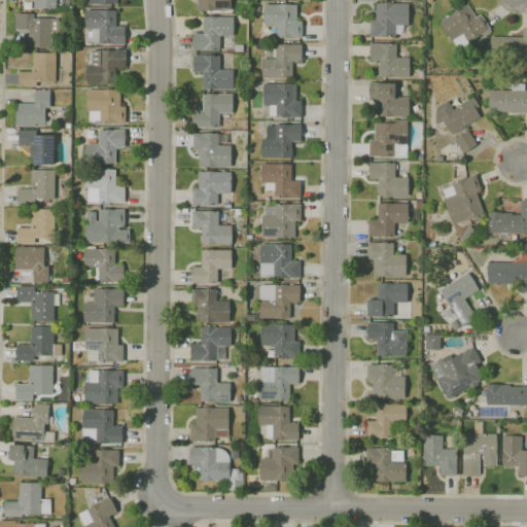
[(57,0),(57,9),(34,9),(34,0),(57,0)]
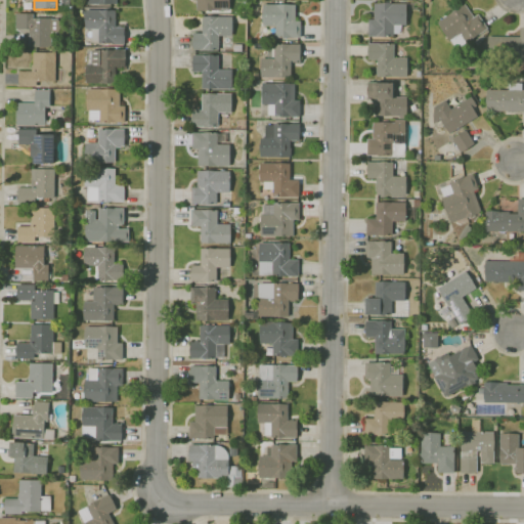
[(197,10),(197,0),(229,0),(230,9),(197,10)]
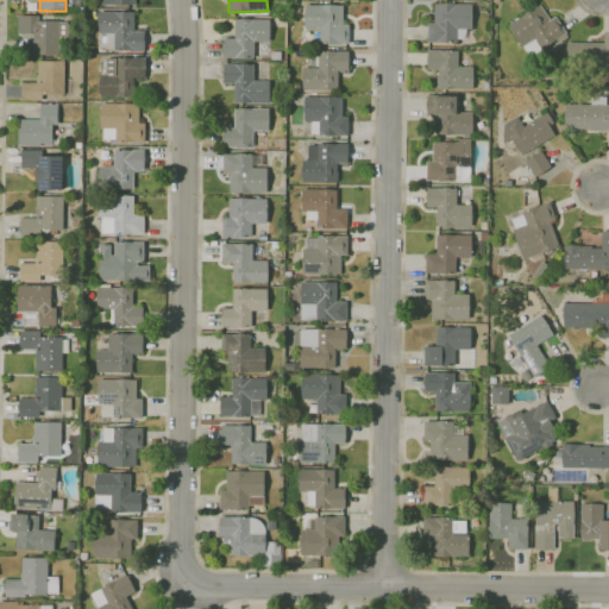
[(458,43),(439,43),(428,43),(429,23),(434,23),(434,4),(447,4),(447,1),(454,1),(454,4),(473,5),(473,29),(458,29),(458,43)]
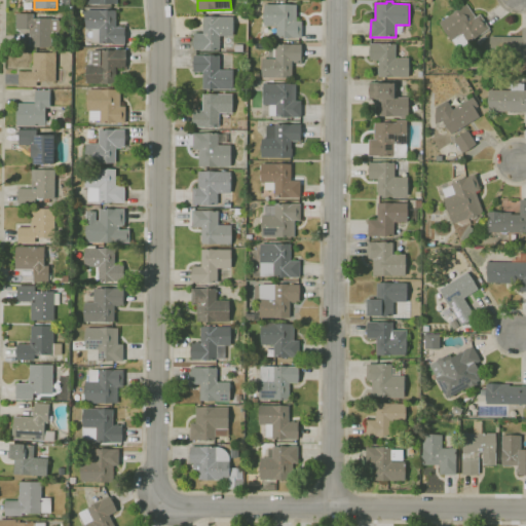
[(458,49),(452,40),(450,41),(438,24),(467,4),(476,17),(480,14),(490,29),(458,49)]
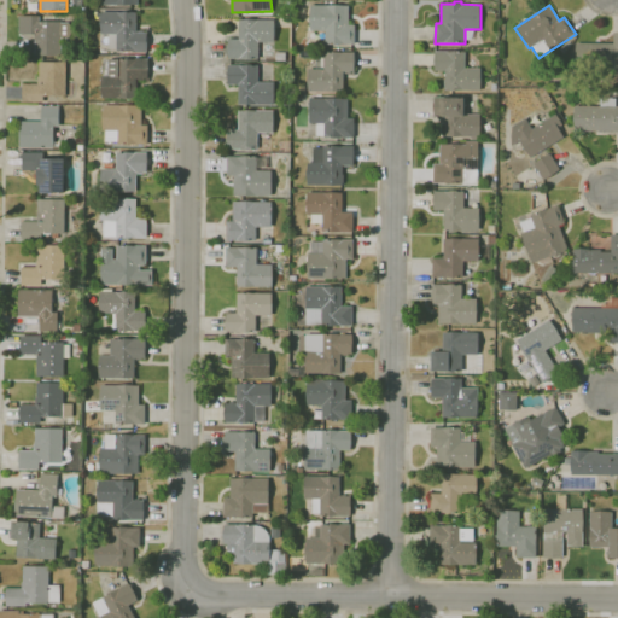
[(355,45),(325,45),(325,31),(310,31),(310,6),(349,6),(349,25),(356,25),(355,45)]
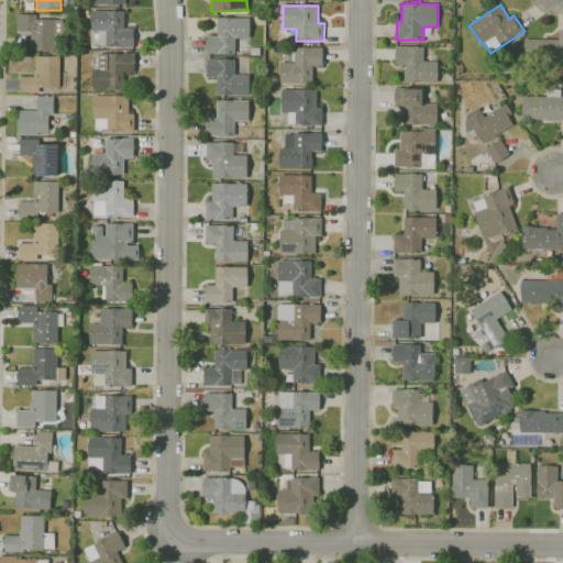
[(134,47),(122,47),(122,46),(107,46),(107,45),(99,45),(99,31),(91,31),(91,10),(109,11),(124,11),(124,30),(125,30),(125,29),(131,29),(132,29),(132,26),(135,26),(134,47)]
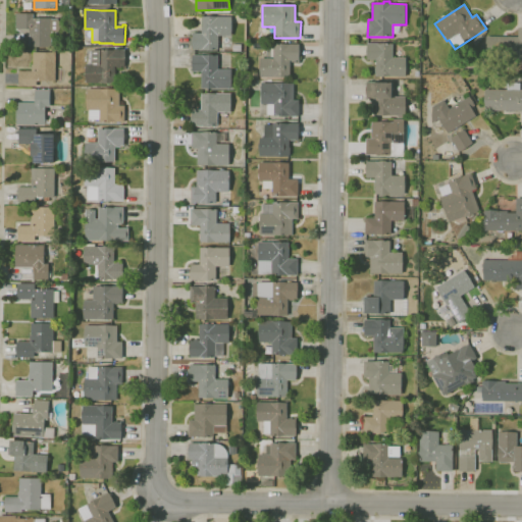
[(62,25),(58,32),(52,32),(52,47),(30,48),(30,29),(17,29),(17,13),(34,13),(34,18),(52,17),(52,19),(58,18),(62,25)]
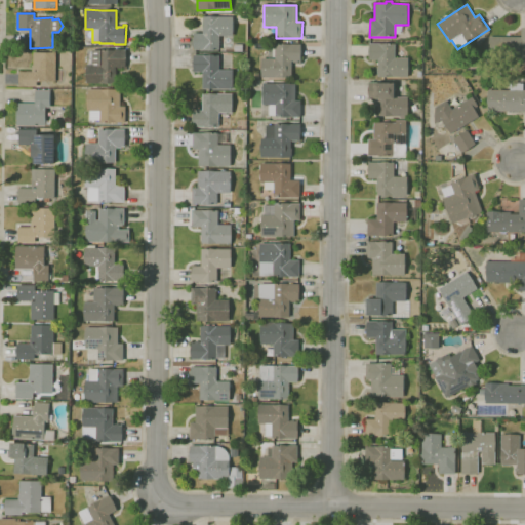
[(195,50),(195,33),(203,33),(203,17),(218,17),(218,16),(233,16),(234,36),(220,36),(220,49),(195,50)]
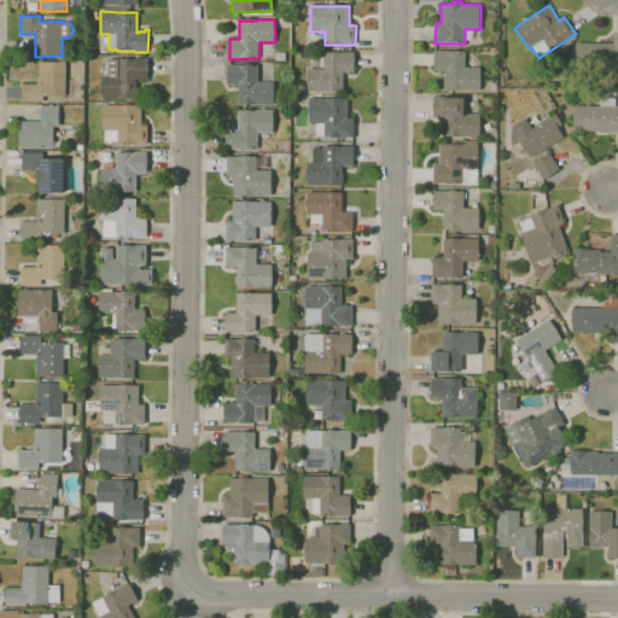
[(617,80),(613,80),(613,69),(576,68),(576,42),(613,44),(614,31),(617,31),(617,80)]
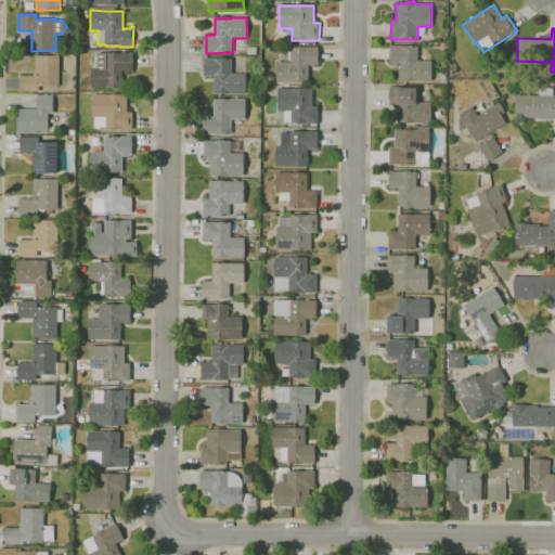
[(431,81),(400,81),(400,79),(399,79),(399,72),(400,72),(400,64),(390,64),(391,46),(418,47),(418,62),(433,62),(431,81)]
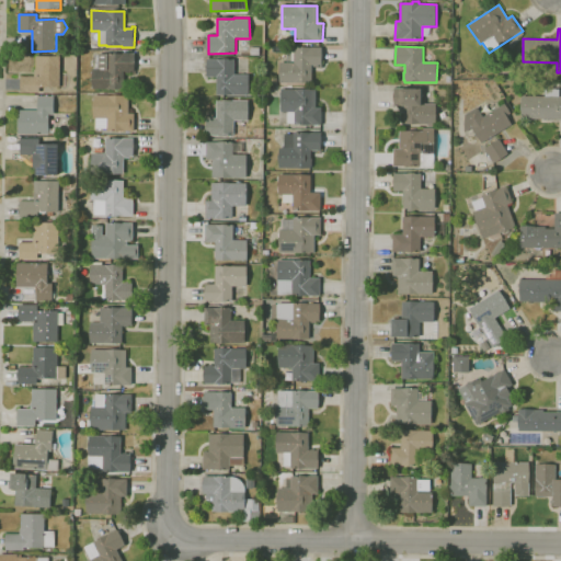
[(312,83),(281,83),(281,63),(287,63),(287,49),(295,49),(295,47),(322,47),(322,68),(320,68),(320,66),(319,66),(319,68),(313,68),(313,66),(312,66),(312,83)]
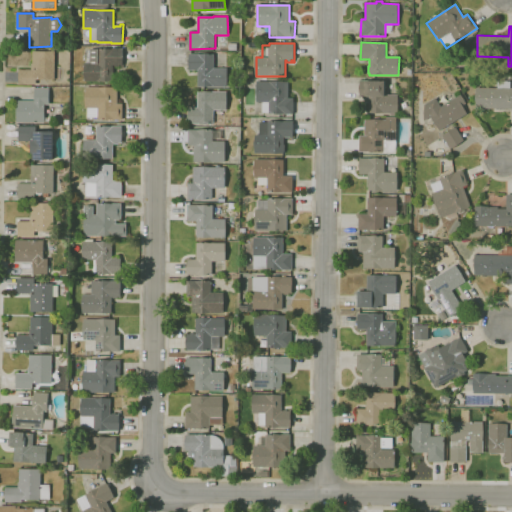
[(114,82),(83,81),(83,62),(86,62),(86,49),(90,49),(112,49),(112,48),(123,48),(123,65),(114,65),(114,82)]
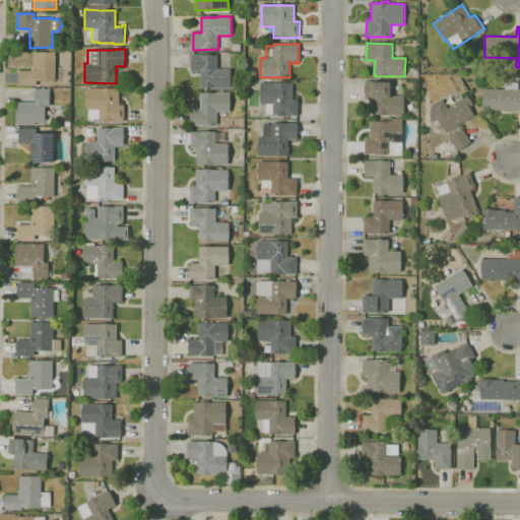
[(38,86),(19,85),(19,70),(33,71),(33,64),(34,64),(34,52),(56,53),(56,81),(54,81),(38,81),(38,86)]
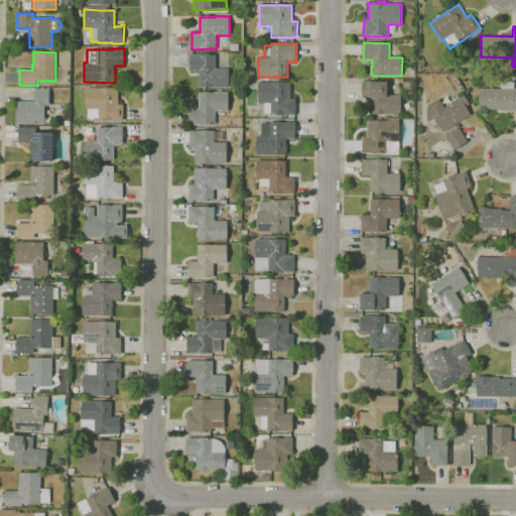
[(230,88),(200,87),(200,71),(190,71),(190,53),(201,53),(201,54),(216,54),(216,69),(230,69),(230,88)]
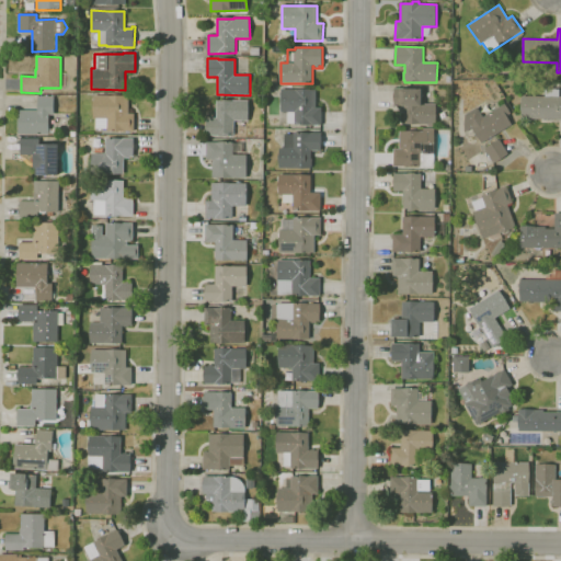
[(436,125),(404,124),(404,121),(403,121),(403,115),(404,115),(404,107),(398,107),(398,106),(395,106),(395,88),(407,88),(407,89),(422,90),(422,104),(436,104),(436,125)]
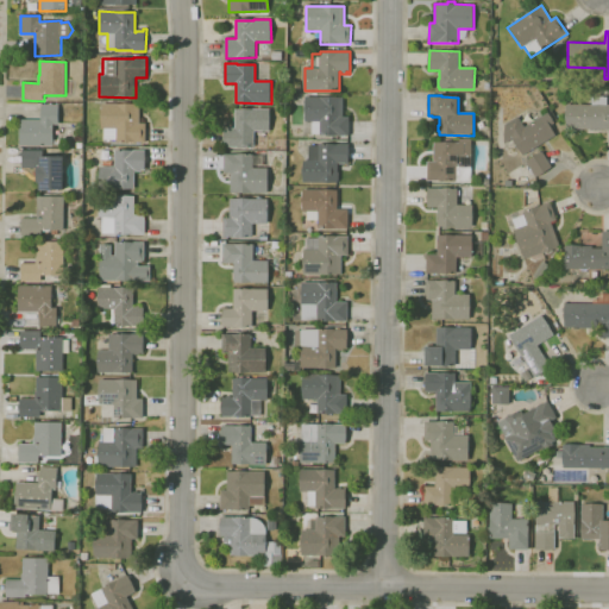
[(350,136),(320,136),(320,135),(312,135),(312,121),(305,121),(306,96),(344,98),(344,117),(350,117),(350,136)]
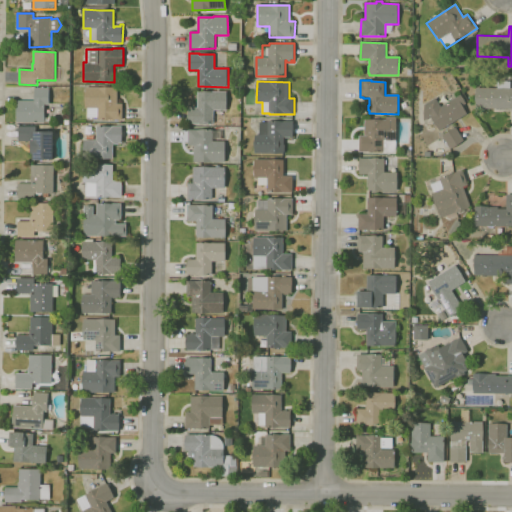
[(511,108),(476,108),(476,88),(497,88),(497,81),(510,81),(510,88),(511,88),(511,108)]
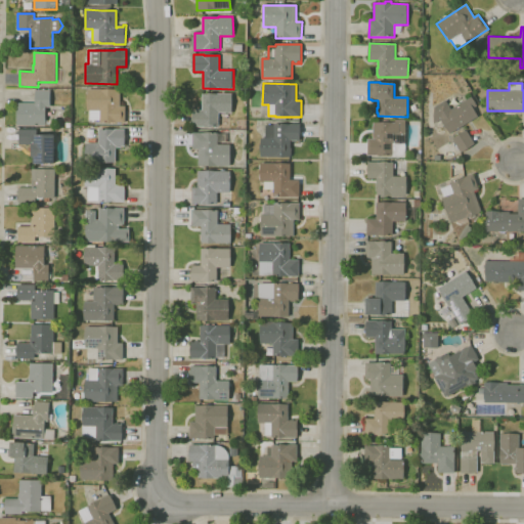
[(125,123),(100,123),(100,111),(88,111),(88,89),(102,89),(120,89),(120,106),(125,106),(125,123)]
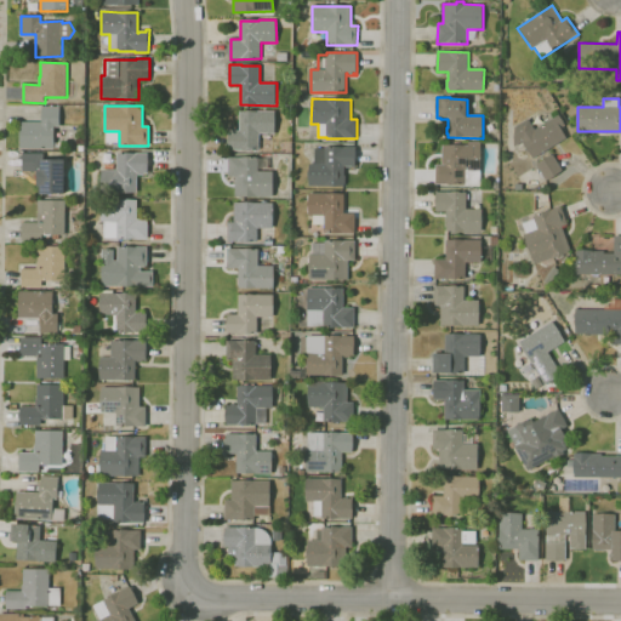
[(55,149),(20,148),(20,121),(41,121),(41,107),(60,107),(60,126),(55,126),(55,138),(56,138),(56,142),(58,146),(62,146),(62,148),(55,148),(55,149)]
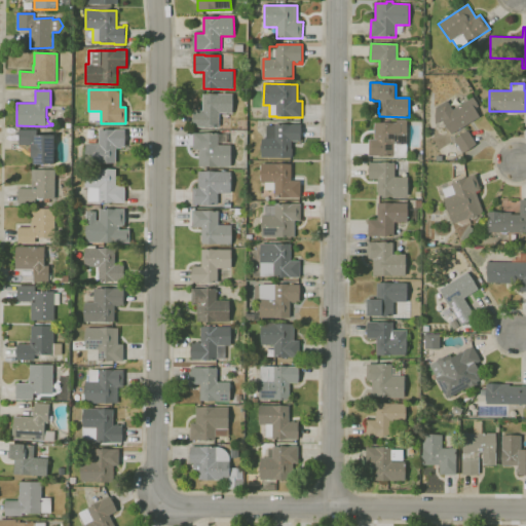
[(220,127),(194,127),(194,107),(195,107),(195,111),(197,111),(197,109),(201,109),(201,111),(203,111),(203,95),(233,95),(233,113),(220,113),(220,127)]
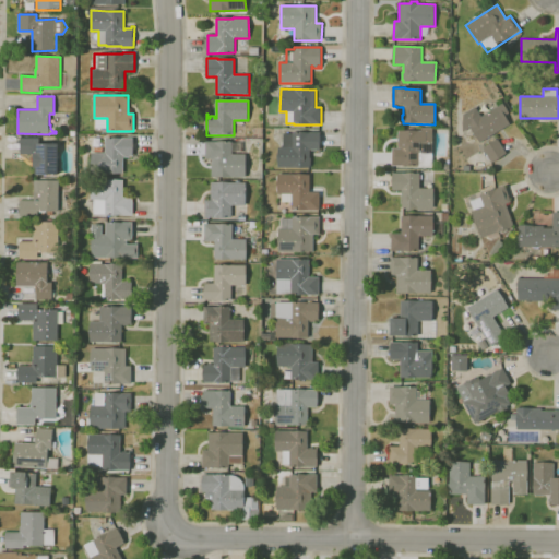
[(492,164),(483,149),(485,147),(482,142),(480,143),(471,128),(463,132),(463,115),(476,107),(482,116),(503,103),(510,113),(503,117),(509,125),(495,134),(508,154),(492,164)]
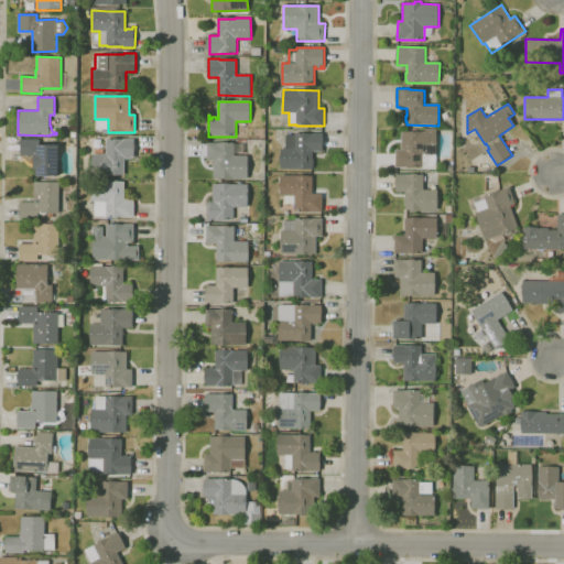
[(436,169),(422,169),(422,167),(396,167),(396,149),(402,150),(402,132),(425,132),(425,129),(437,129),(436,169)]
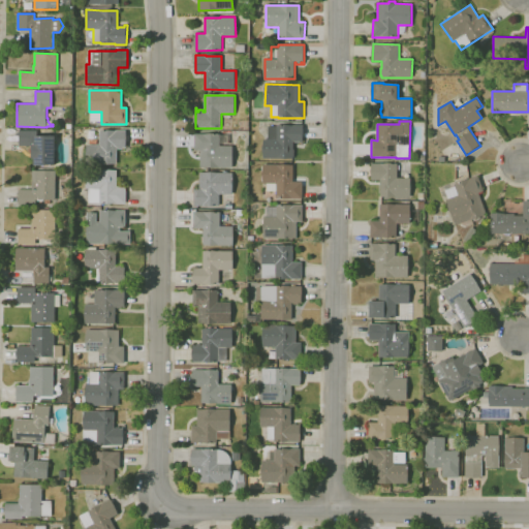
[(293,159),(262,159),(263,139),(268,139),(268,126),(277,126),(277,125),(303,125),(303,145),(302,145),(302,142),(300,142),(300,144),(294,144),(294,142),(293,142),(293,150),(294,150),(294,157),(293,157),(293,159)]
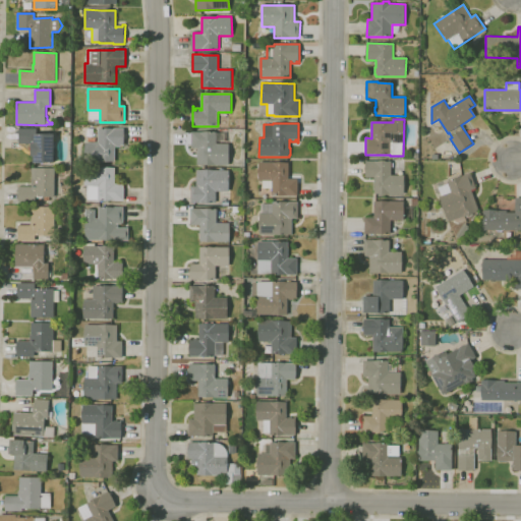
[(38,133),(55,133),(55,163),(34,163),(35,156),(34,156),(34,143),(18,143),(18,128),(38,128),(38,133)]
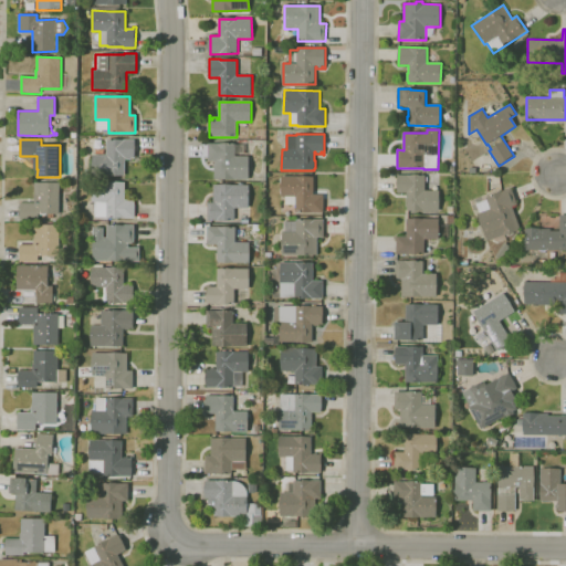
[(125,176),(92,176),(93,155),(106,155),(106,140),(123,140),(123,139),(136,139),(136,158),(125,158),(125,176)]
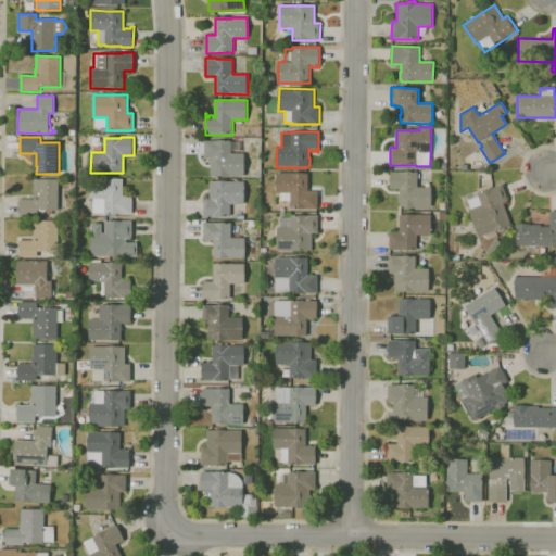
[(222,177),(211,176),(211,158),(205,158),(204,140),(214,140),(231,140),(231,141),(240,141),(241,151),(231,151),(231,153),(244,153),(244,176),(230,176),(222,177)]
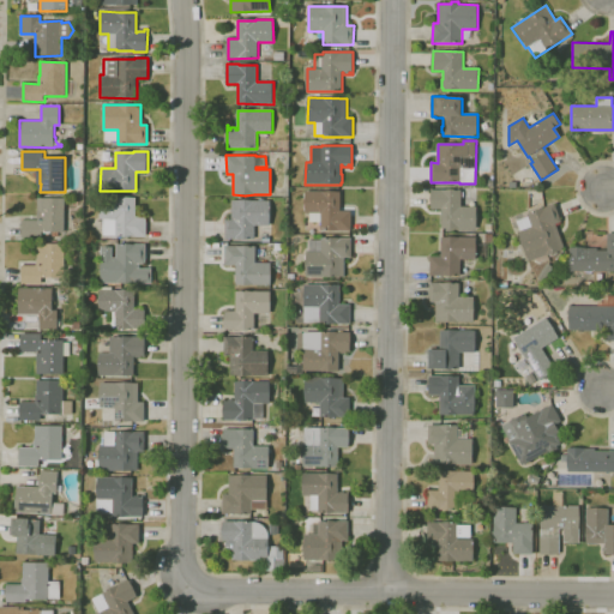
[(459,230),(445,230),(445,229),(441,229),(441,209),(431,209),(431,190),(461,190),(461,208),(476,208),(476,229),(459,229),(459,230)]
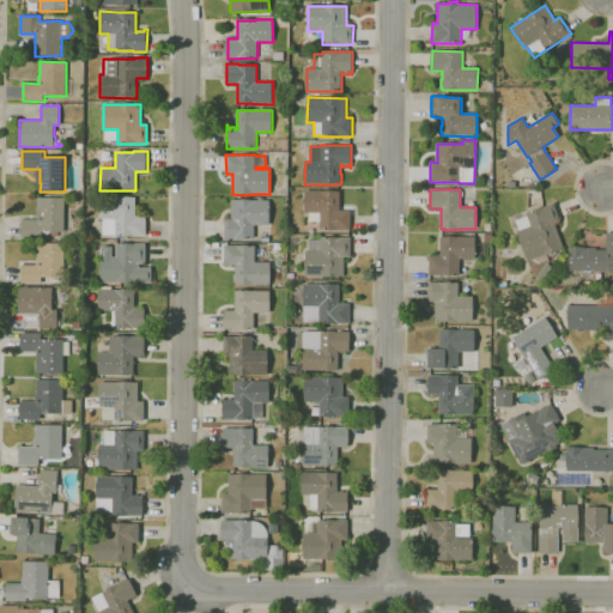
[(351,230),(320,230),(320,222),(309,222),(309,213),(304,213),(304,190),(340,192),(340,211),(351,211),(351,230)]
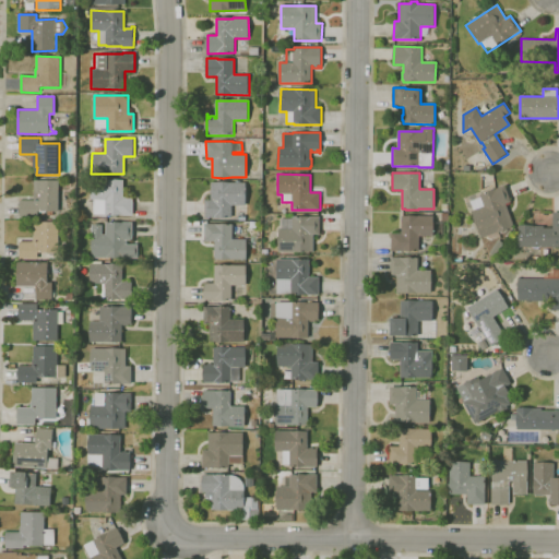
[(38,217),(20,217),(20,200),(35,200),(35,180),(59,180),(59,212),(38,212),(38,217)]
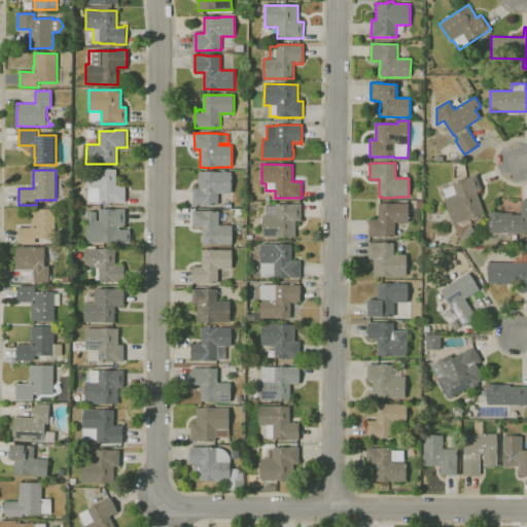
[(126,204),(100,203),(100,202),(88,202),(89,188),(85,188),(86,170),(116,170),(115,185),(126,186),(126,204)]
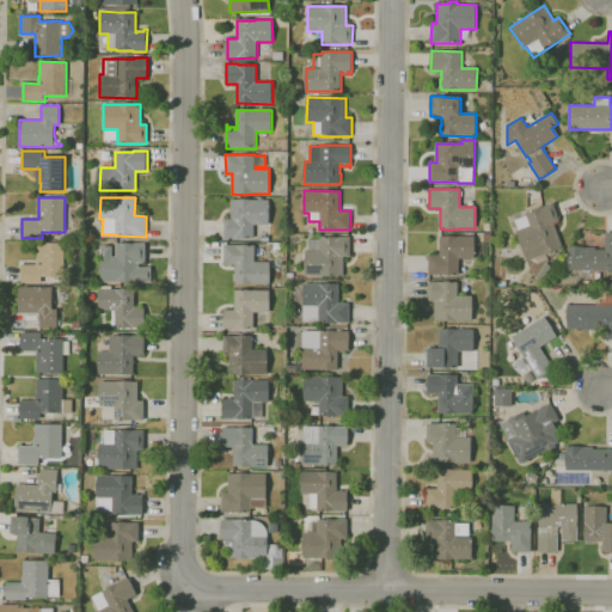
[(255,238),(224,238),(225,219),(231,219),(231,200),(269,200),(269,225),(255,225),(255,238)]
